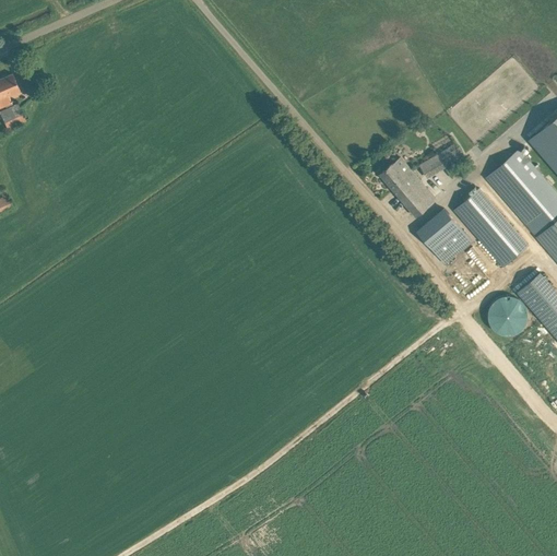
[(18,92),(14,86),(10,75),(0,80),(0,108),(9,105),(6,97),(18,92)]
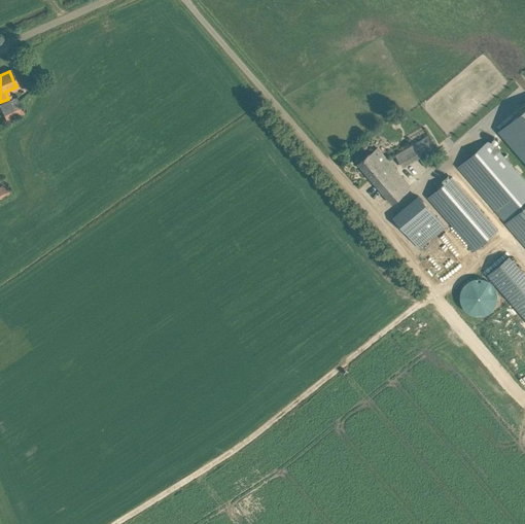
[(11,104),(0,108),(0,128),(18,119),(11,104)]
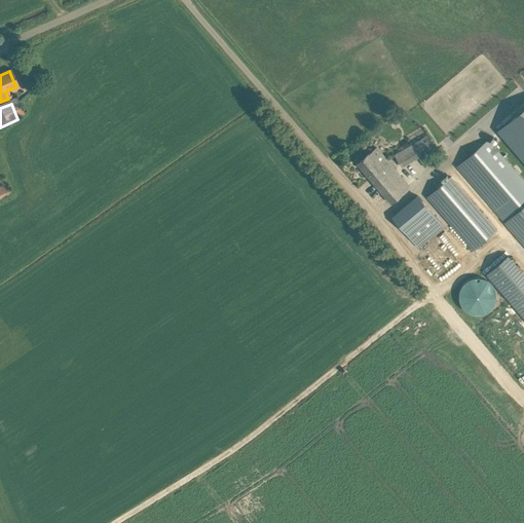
[(523,111),(497,135),(523,164),(523,111)]
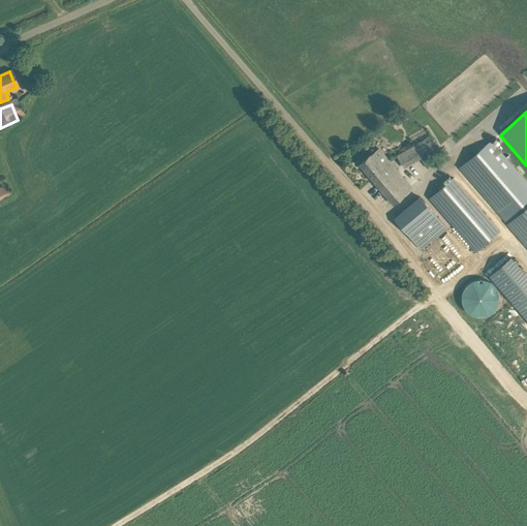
[(413,148),(395,158),(402,171),(437,150),(432,143),(415,152),(413,148)]
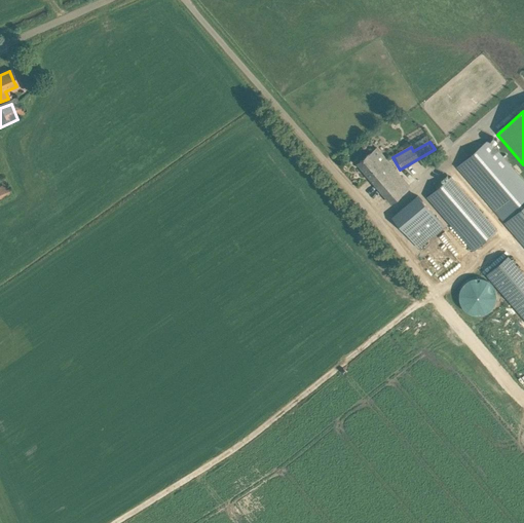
[(523,185),(486,142),(455,170),(503,224),(523,248),(523,185)]
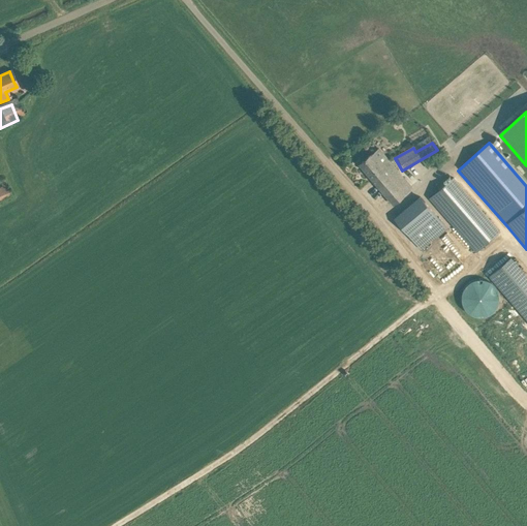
[(358,166),(392,207),(410,190),(386,161),(380,167),(370,156),(358,166)]
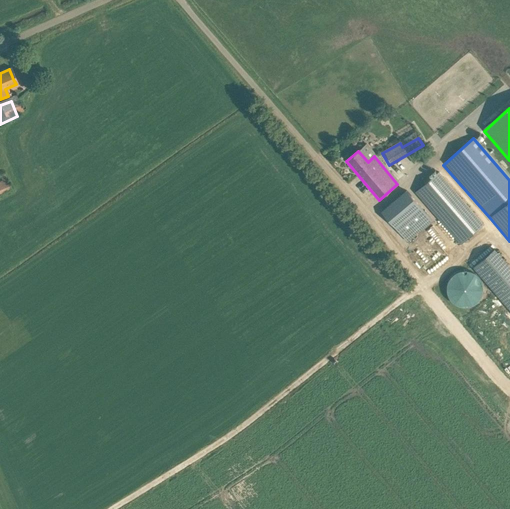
[(482,226),(436,174),(413,194),(460,246),(482,226)]
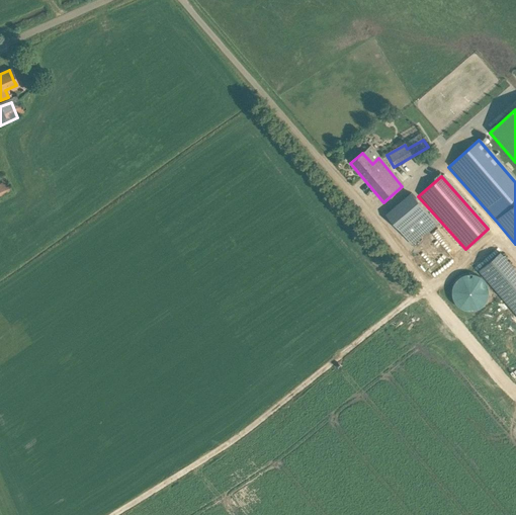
[(0,196),(9,192),(4,183),(2,178),(0,179),(0,196)]
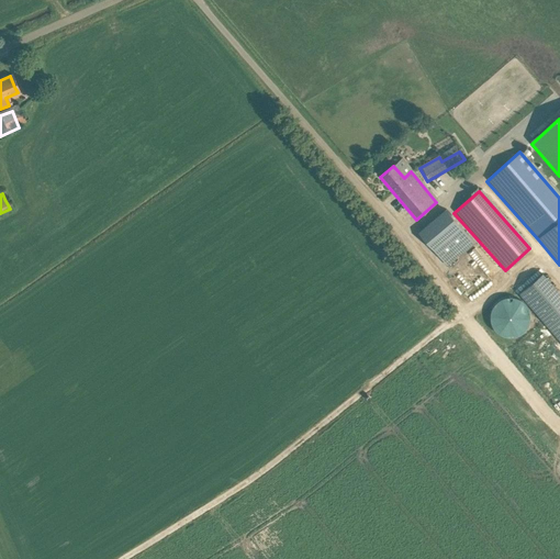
[(473,245),(445,211),(417,234),(446,267),(450,263),(454,266),(457,263),(455,260),(473,245)]
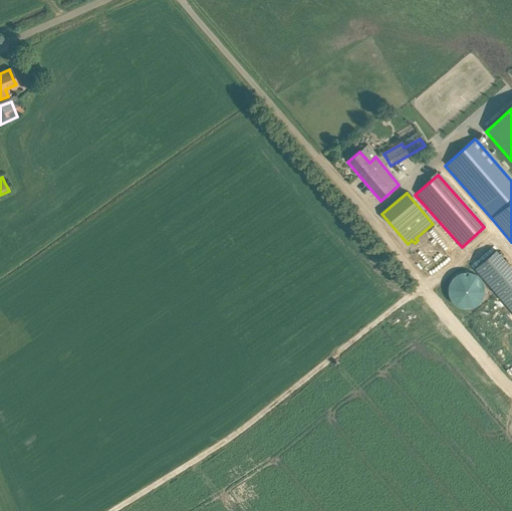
[(419,257),(425,264),(439,253),(433,246),(419,257)]
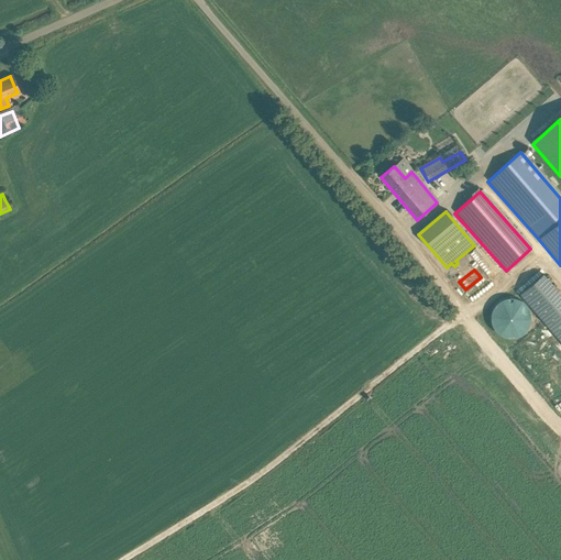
[(560,291),(548,275),(521,296),(560,342),(560,291)]
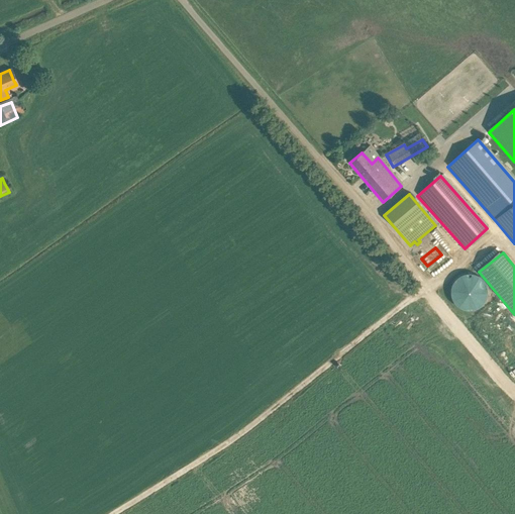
[(451,290),(451,292),(451,293),(451,295),(451,296),(452,298),(453,299),(453,301),(454,302),(455,303),(456,304),(457,305),(459,306),(460,307),(461,308),(464,308),(465,309),(467,309),(468,309),(470,310),(471,309),(473,309),(475,309),(476,308),(477,308),(479,307),(480,306),(481,305),(483,304),(484,303),(485,302),(485,301),(486,299),(487,298),(487,296),(488,295),(488,293),(488,292),(488,290),(488,288),(487,287),(487,285),(486,284),(485,283),(485,281),(484,280),(483,279),(481,278),(480,277),(479,276),(477,275),(476,275),(475,274),(473,274),(471,274),(470,274),(468,274),(467,274),(465,274),(464,275),(461,275),(460,276),(459,277),(457,278),(456,279),(455,280),(454,281),(453,283),(453,284),(452,285),(451,287),(451,288),(451,290)]
